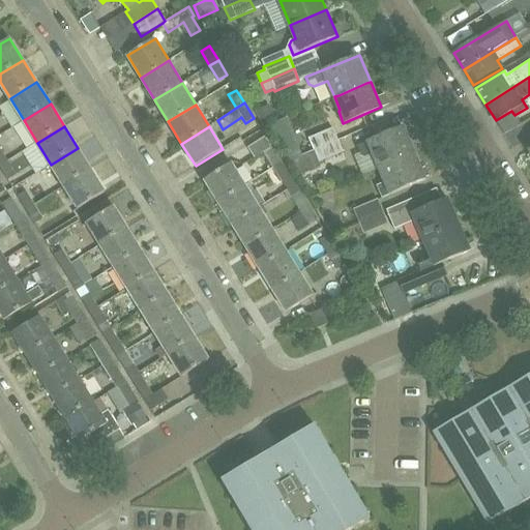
[(367,141),(369,142),(356,147),(360,156),(364,157),(374,154),(379,168),(415,152),(404,126),(367,141)]
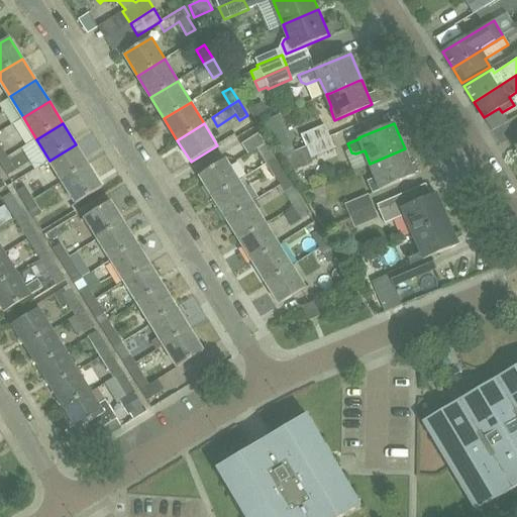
[(300,134),(306,146),(329,136),(325,124),(300,134)]
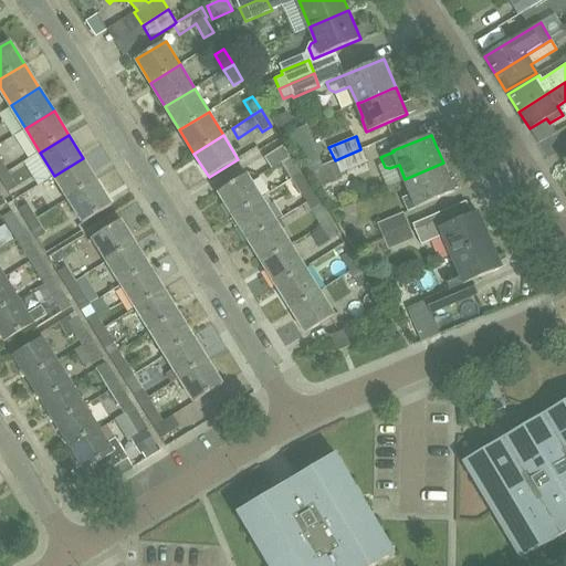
[(291,179),(301,173),(283,145),(264,157),(271,168),(283,160),(284,163),(282,165),(291,179)]
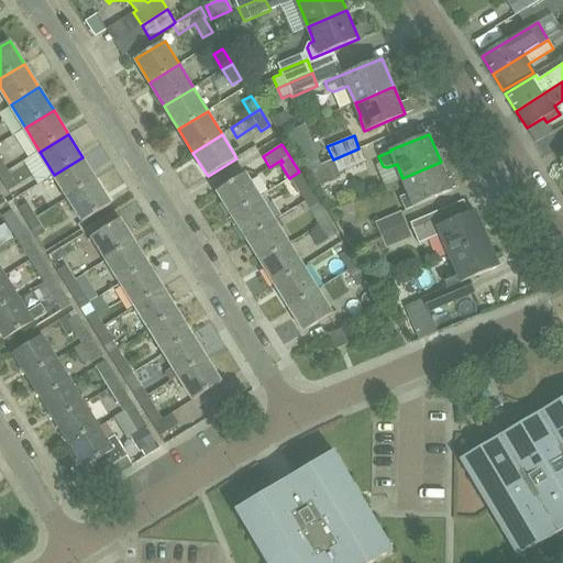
[(364,162),(359,148),(333,159),(339,173),(364,162)]
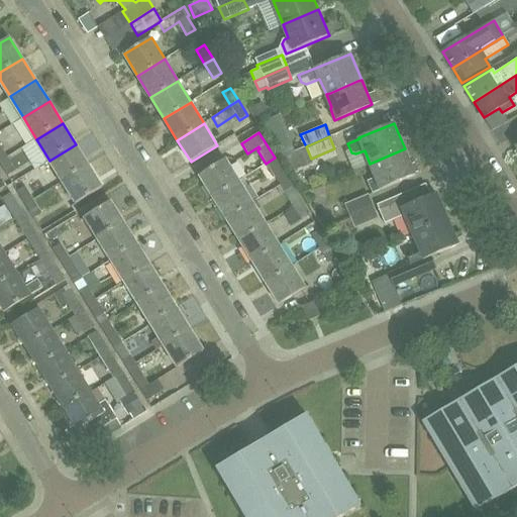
[(76,144),(49,161),(63,182),(89,166),(76,144)]
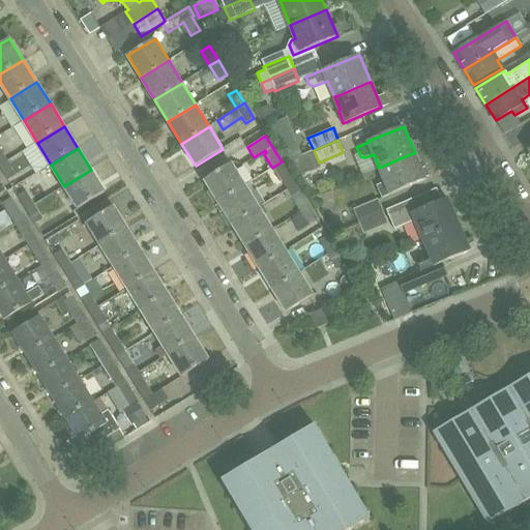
[(415,152),(379,168),(385,183),(377,186),(382,198),(427,179),(422,170),(415,152)]
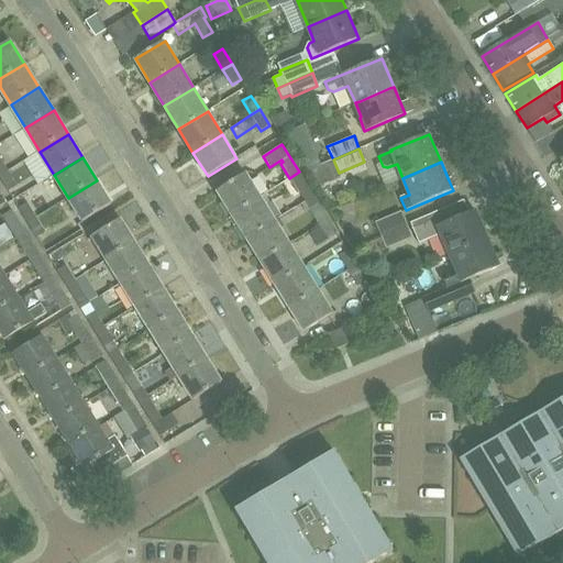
[(8,170),(0,175),(0,178),(8,192),(18,186),(8,170)]
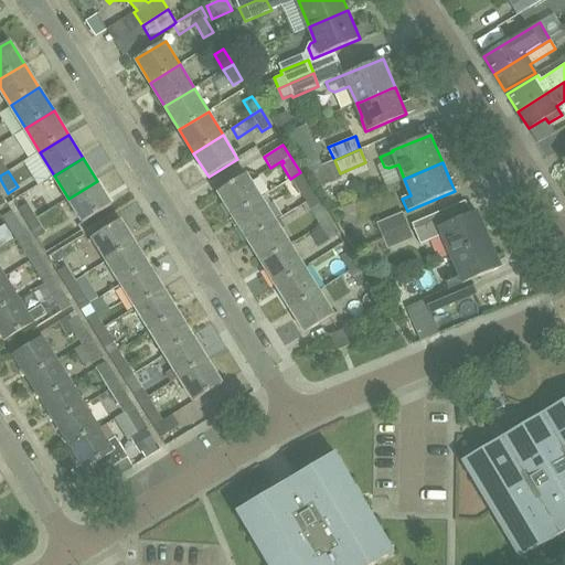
[(290,179),(284,184),(298,208),(302,205),(316,196),(300,172),(290,179)]
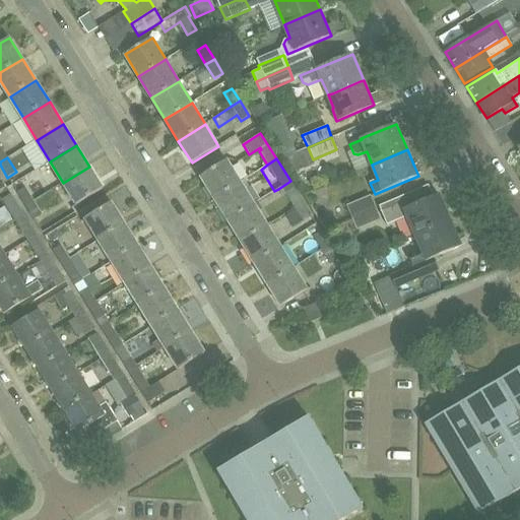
[(213,197),(240,181),(226,159),(200,176),(213,197)]
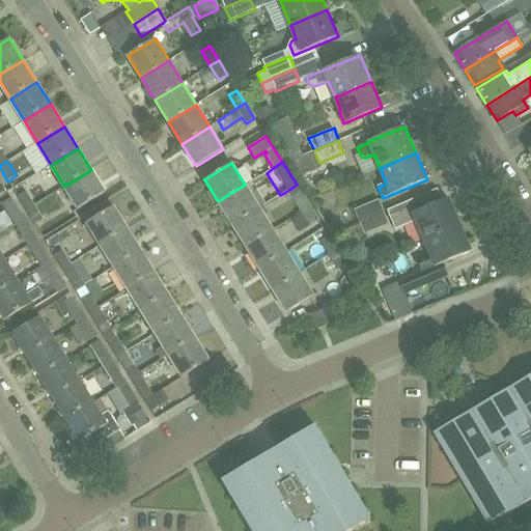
[(105,192),(91,170),(64,187),(78,208),(105,192)]
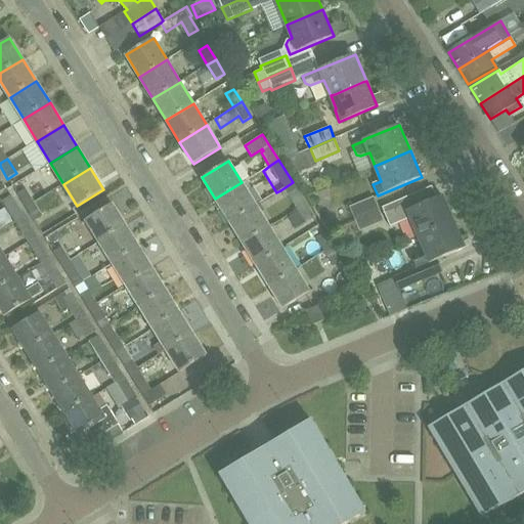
[(255,205),(242,182),(215,199),(228,220),(255,205)]
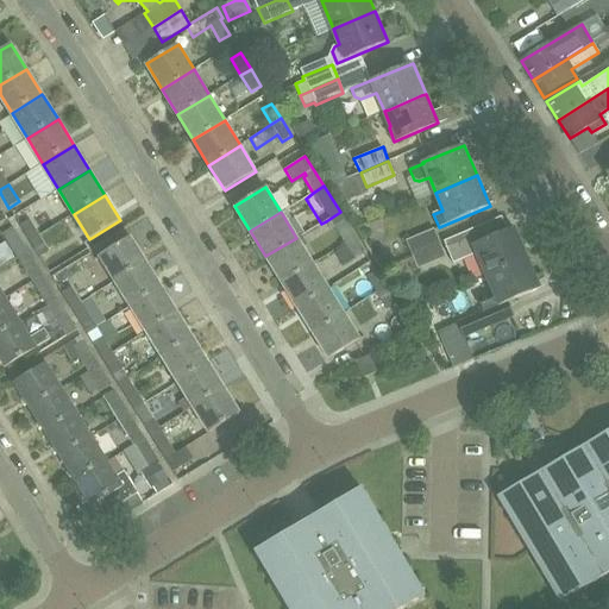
[(340,212),(326,221),(332,230),(334,228),(344,243),(355,236),(340,212)]
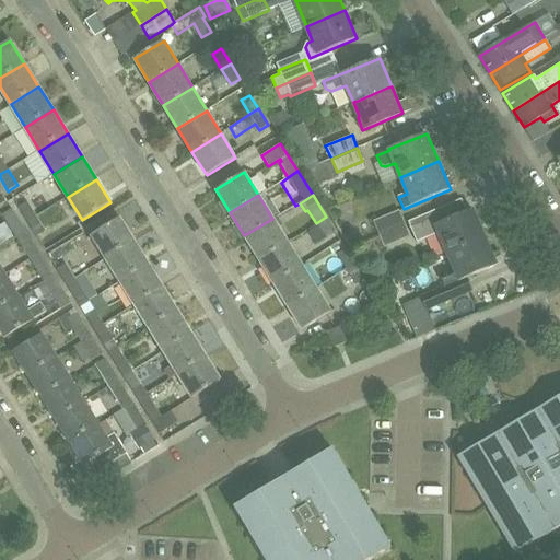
[(36,217),(27,201),(18,207),(27,222),(36,217)]
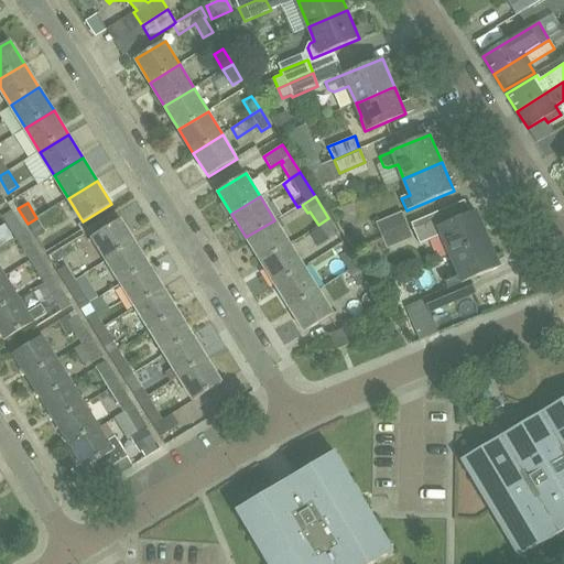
[(23,228),(12,210),(2,216),(13,235),(23,228)]
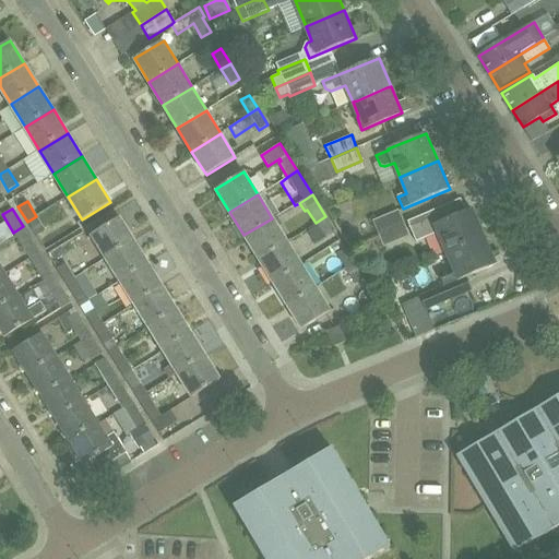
[(437,233),(445,253),(485,238),(473,209),(442,222),(439,213),(409,226),(416,241),(437,233)]
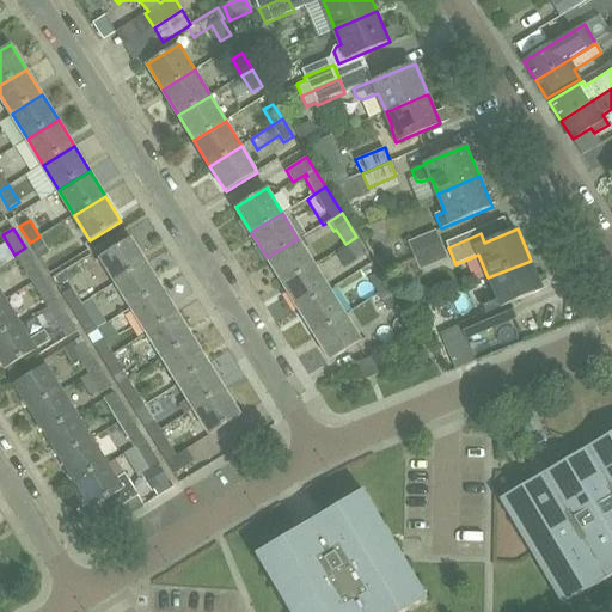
[(414,255),(442,243),(436,230),(408,242),(414,255)]
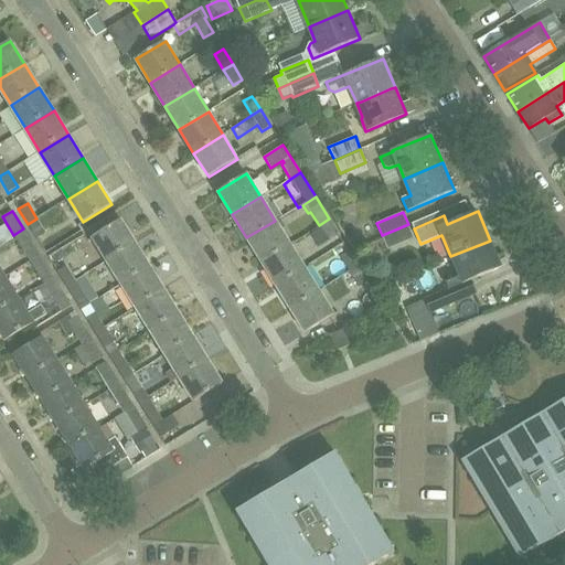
[(36,219),(28,224),(36,238),(46,233),(36,219)]
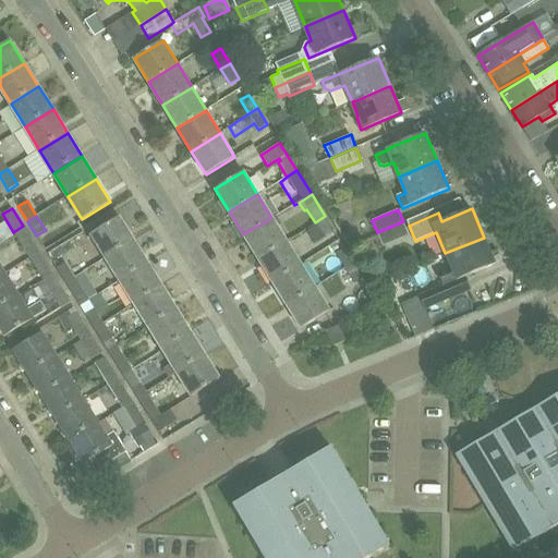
[(325,238),(335,231),(325,216),(315,222),(325,238)]
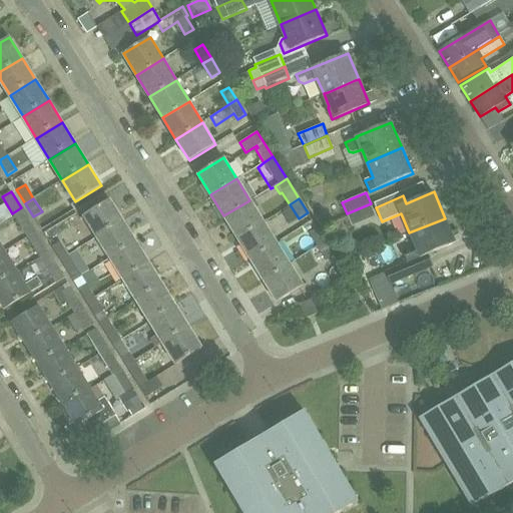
[(96,236),(122,220),(109,199),(83,214),(96,236)]
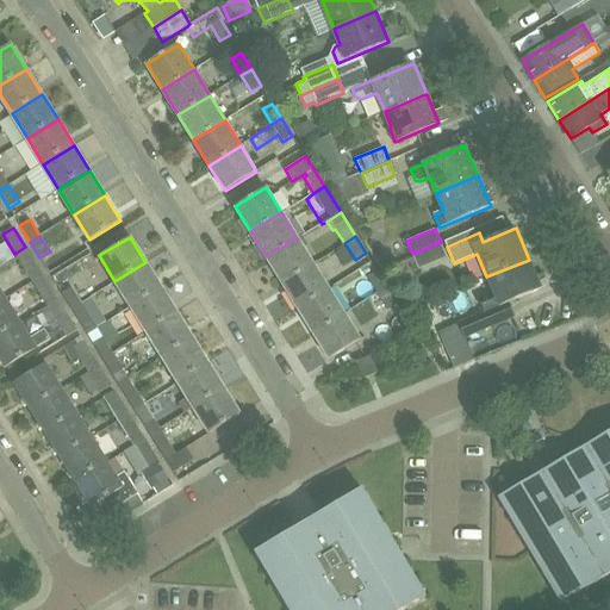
[(297,238),(266,256),(282,282),(312,263),(297,238)]
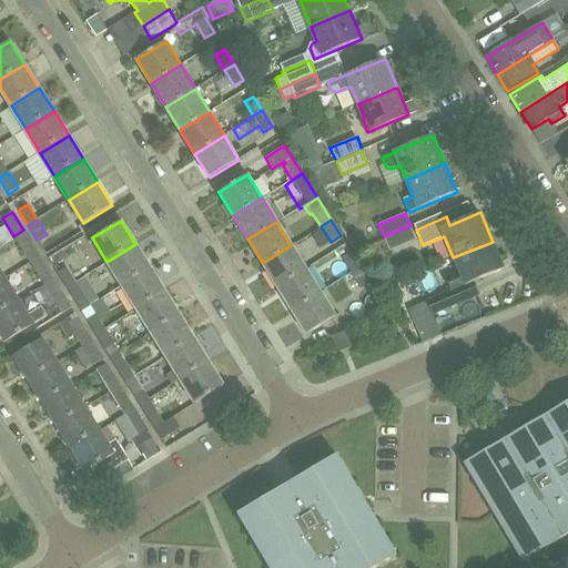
[(416,240),(411,225),(384,236),(389,251),(416,240)]
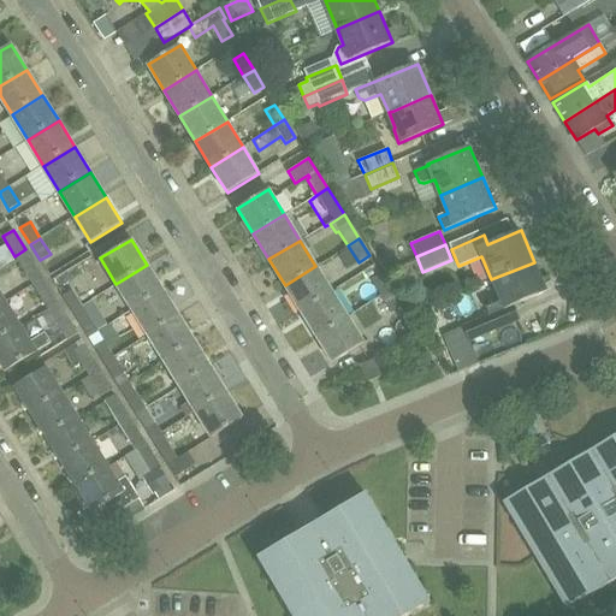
[(17,260),(30,280),(41,274),(28,253),(17,260)]
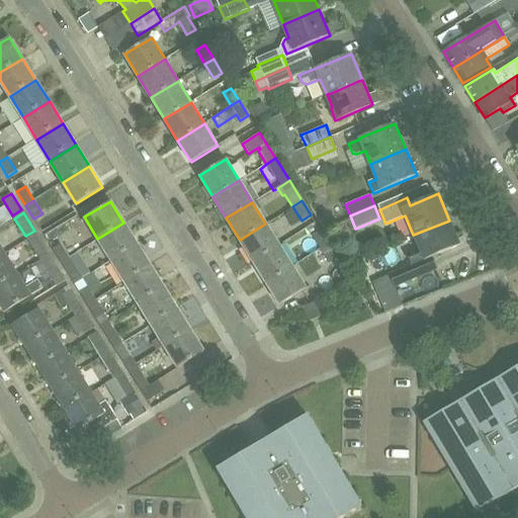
[(454,234),(449,221),(413,235),(418,247),(406,252),(411,264),(389,273),(390,276),(394,287),(436,270),(431,256),(459,244),(454,234)]
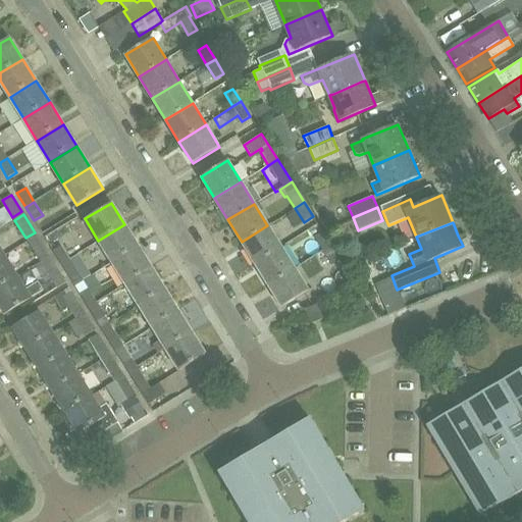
[(317,223),(304,233),(309,241),(308,242),(316,255),(331,246),(317,223)]
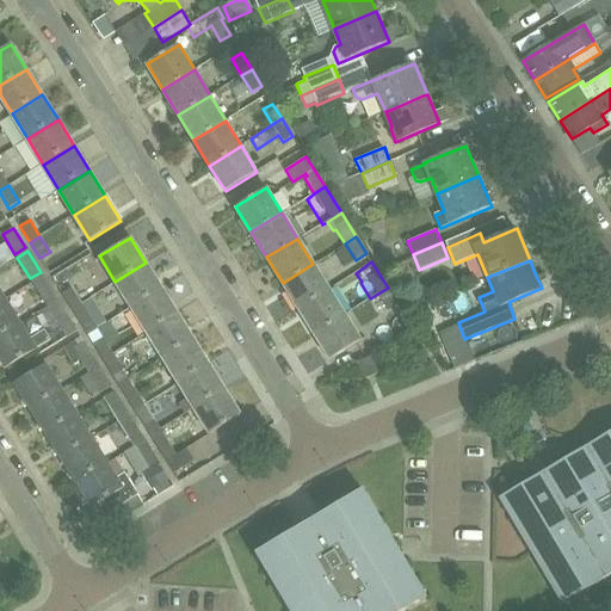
[(161,288),(146,263),(115,282),(130,307),(161,288)]
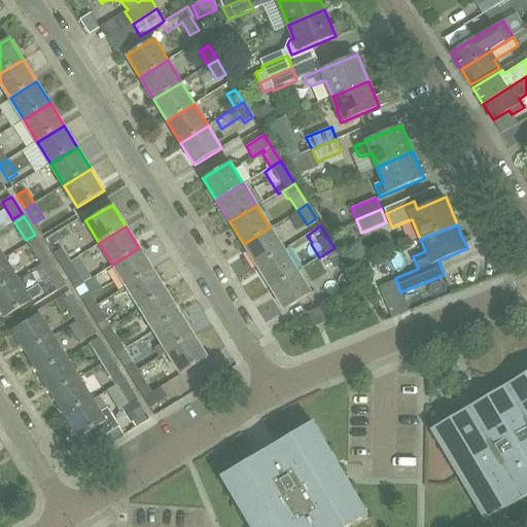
[(283,249),(270,227),(244,244),(257,266),(291,244),(283,249)]
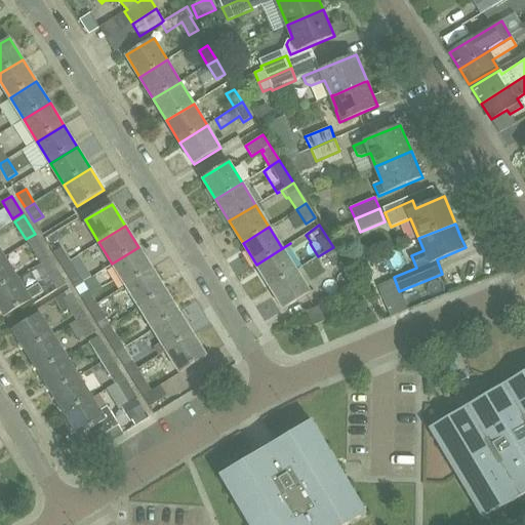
[(28,243),(38,260),(47,254),(37,237),(28,243)]
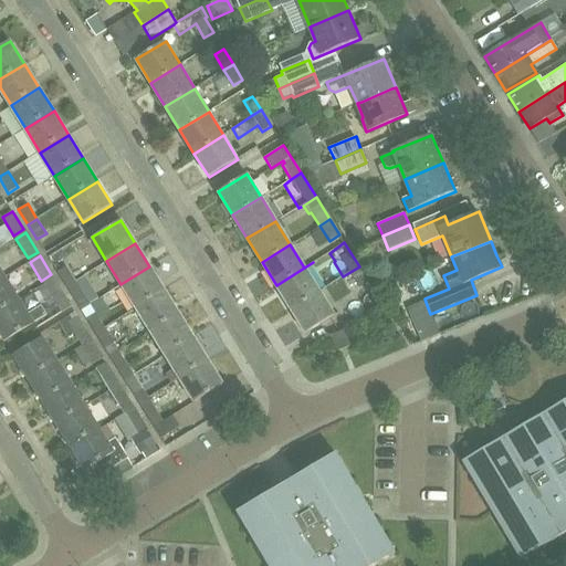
[(313,262),(276,285),(291,308),(318,291),(312,279),(320,273),(313,262)]
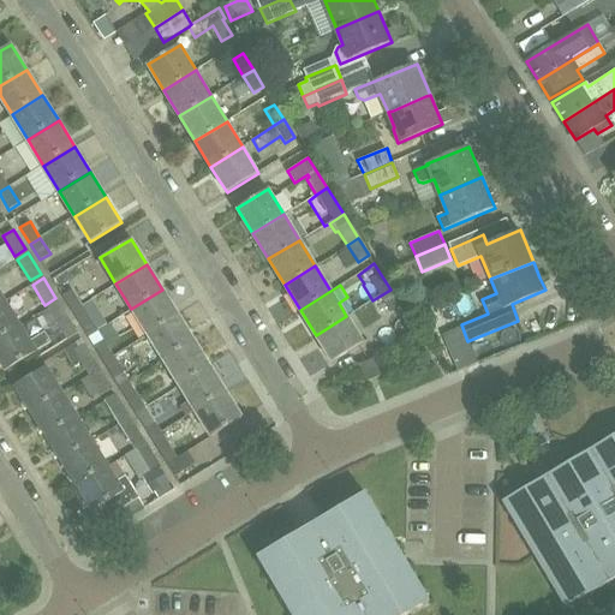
[(83,306),(72,290),(63,296),(72,312),(83,306)]
